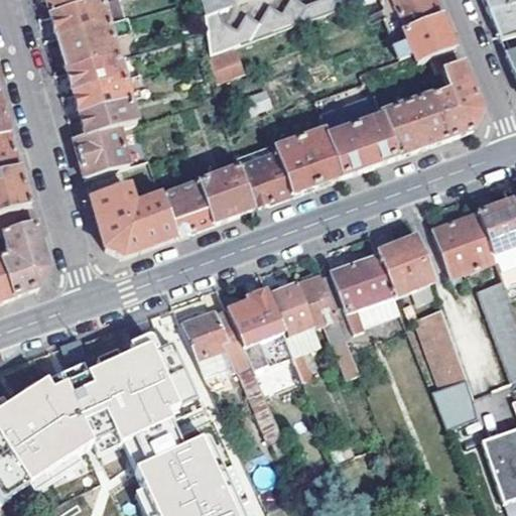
[(44,0),(51,21),(93,9),(91,0),(44,0)]
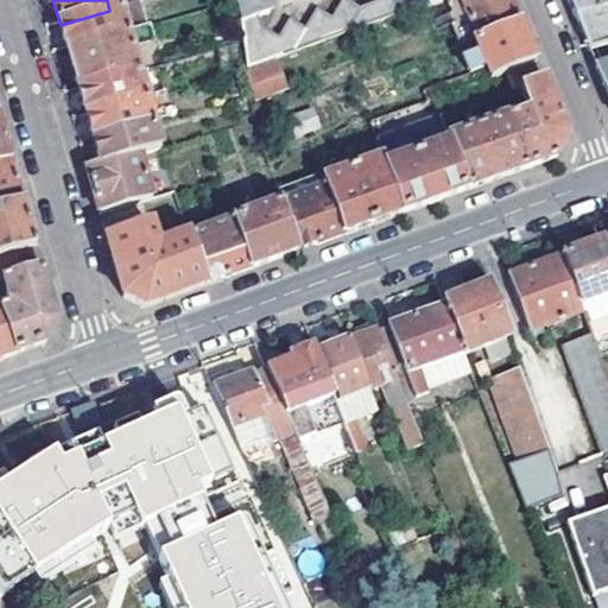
[(277,7),(273,0),(234,0),(241,21),(261,14),(277,7)]
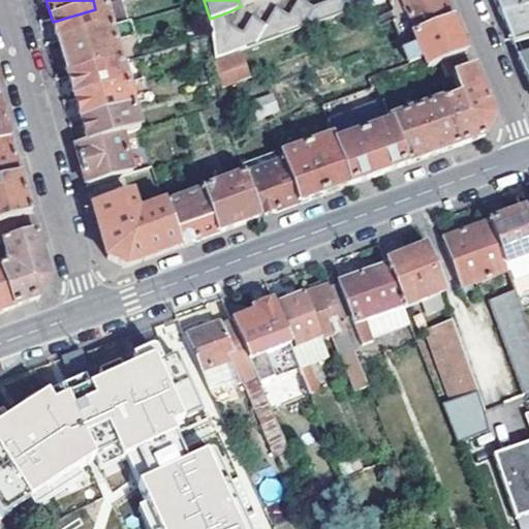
[(216,60),(345,11),(341,0),(330,0),(314,5),(303,0),(299,0),(290,14),(277,7),(267,22),(254,16),(245,31),(230,23),(227,12),(210,19),(216,60)]
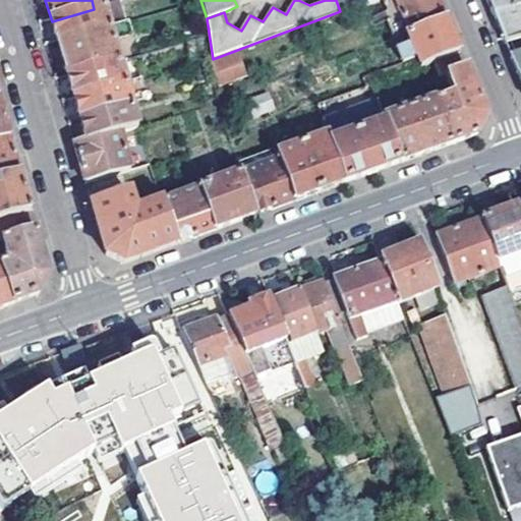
[(437,0),(396,0),(403,18),(406,18),(411,31),(445,18),(437,0)]
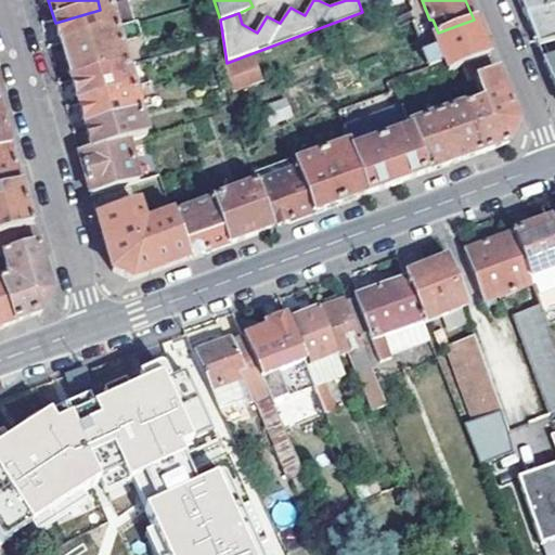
[(518,0),(538,46),(554,40),(554,8),(551,0),(518,0)]
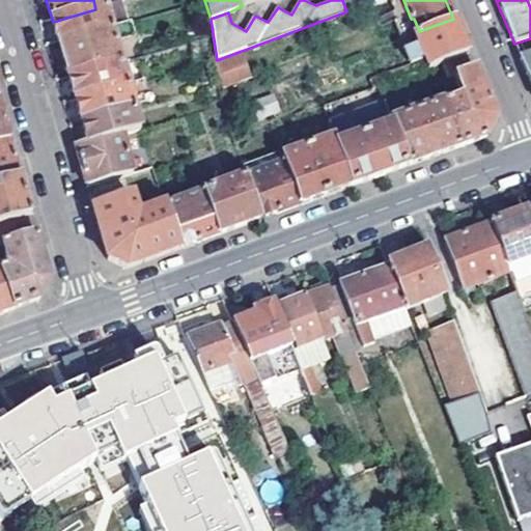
[(53,22),(59,43),(111,28),(105,6),(95,9),(53,22)]
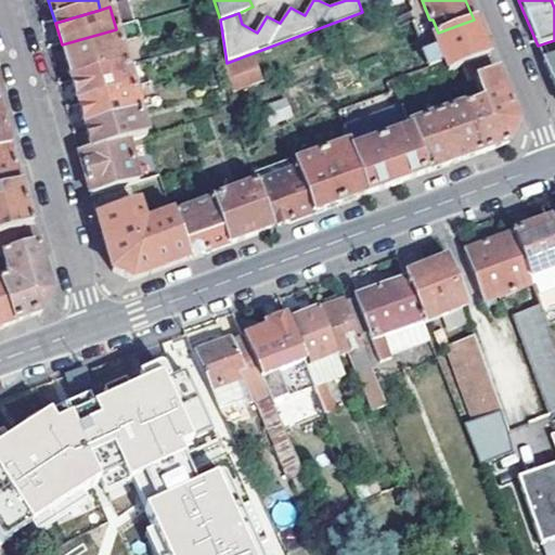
[(424,54),(428,67),(442,62),(448,73),(450,72),(461,68),(489,57),(481,40),(474,20),(438,33),(433,35),(438,49),(424,54)]
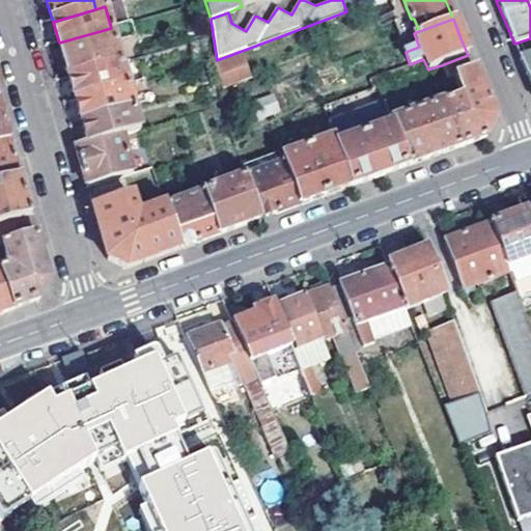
[(70,79),(121,64),(111,28),(59,43),(70,79)]
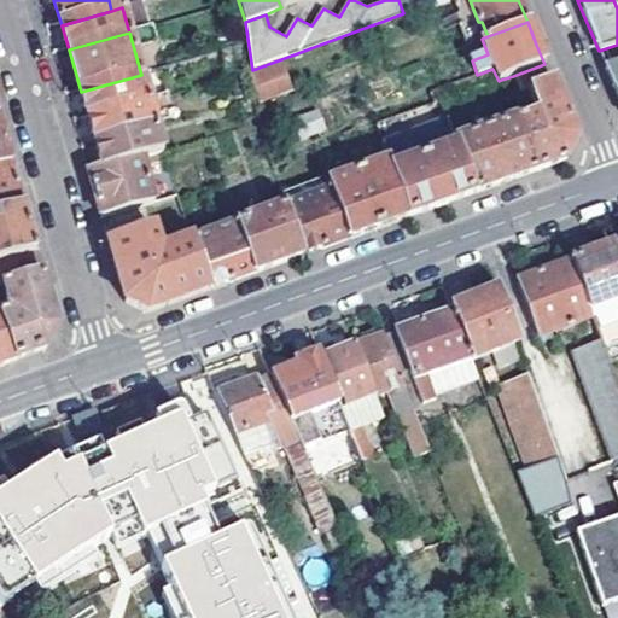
[(535,115),(516,122),(535,173),(543,169),(564,162),(576,140),(544,64),(513,76),(520,93),(525,92),(535,115)]
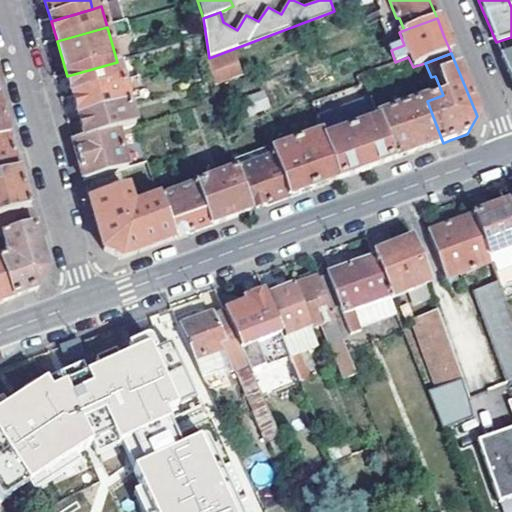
[(511,81),(511,65),(507,53),(501,55),(511,81)]
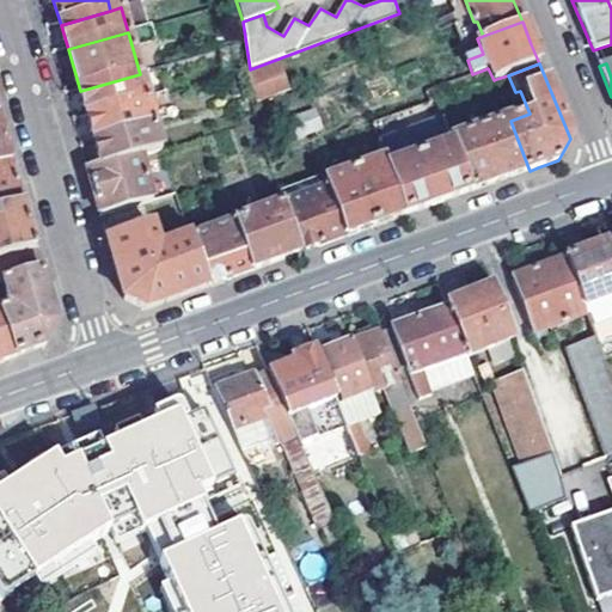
[(430,89),(436,102),(494,80),(488,68),(472,74),(430,89)]
